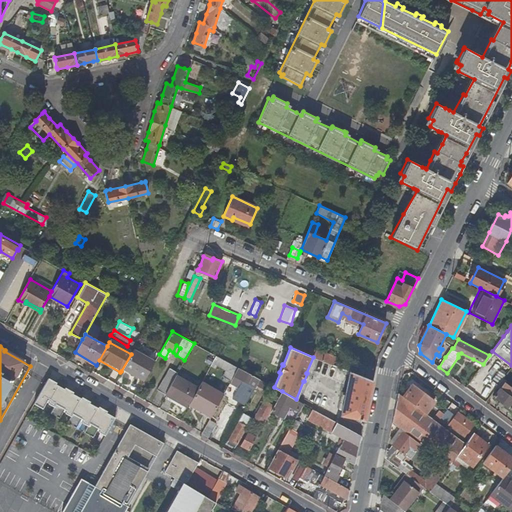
[(121,371),(143,383),(155,361),(133,349),(131,354),(121,371)]
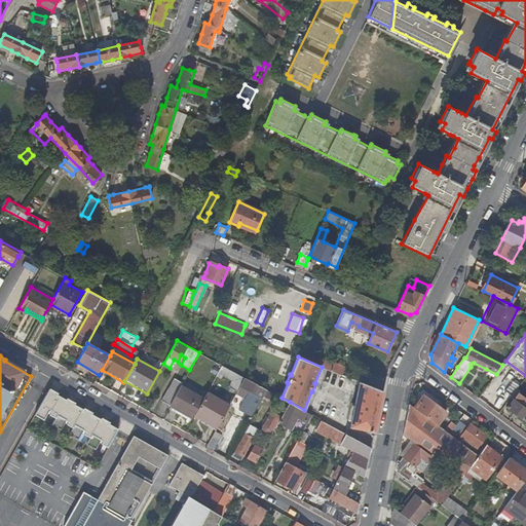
[(325,359),(322,367),(331,370),(342,375),(345,367),(325,359)]
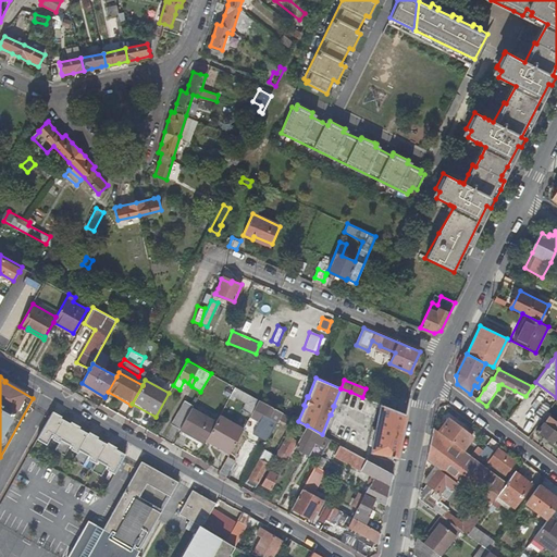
[(242,409),(250,413),(259,399),(235,386),(231,394),(246,403),(242,409)]
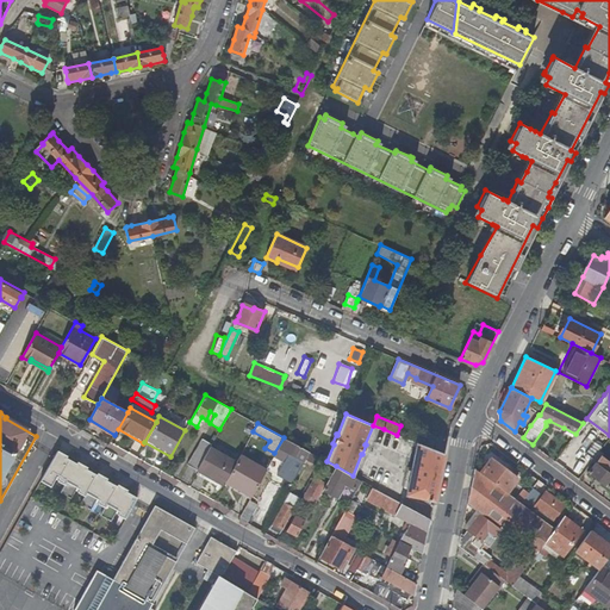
[(404,453),(410,440),(397,435),(384,429),(379,443),(404,453)]
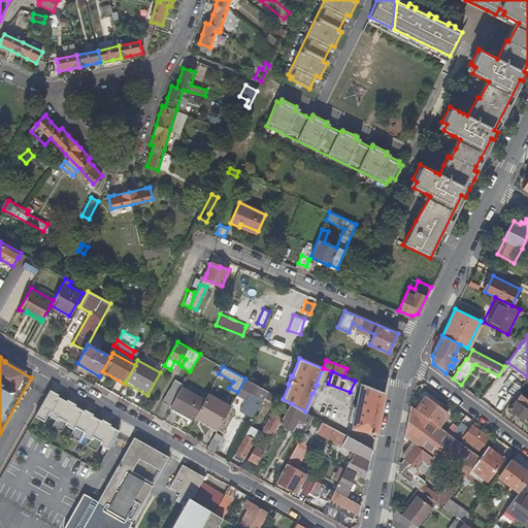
[(244,411),(254,417),(265,396),(267,391),(249,381),(245,378),(237,392),(236,394),(251,401),(244,411)]
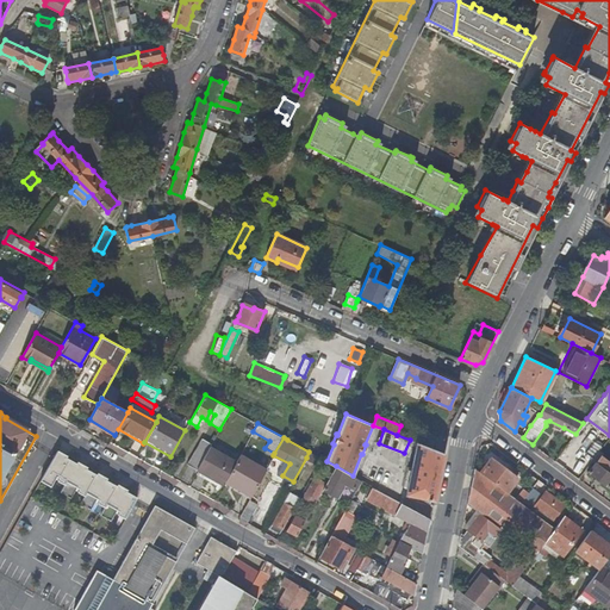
[(210,447),(212,443),(201,439),(185,467),(195,473),(210,447)]
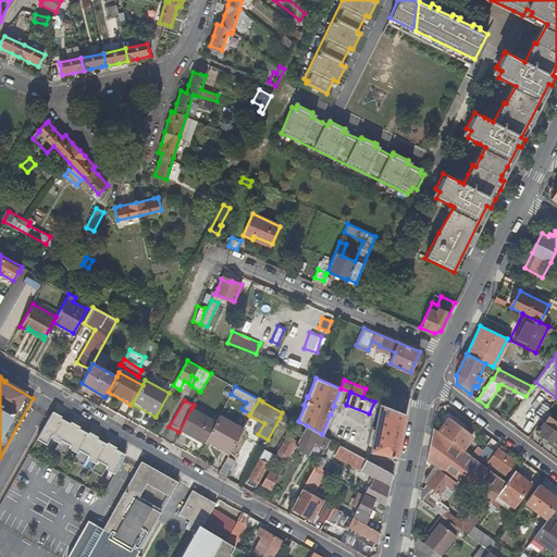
[(372,450),(397,456),(406,415),(381,405),(375,430),(371,449),(372,450)]
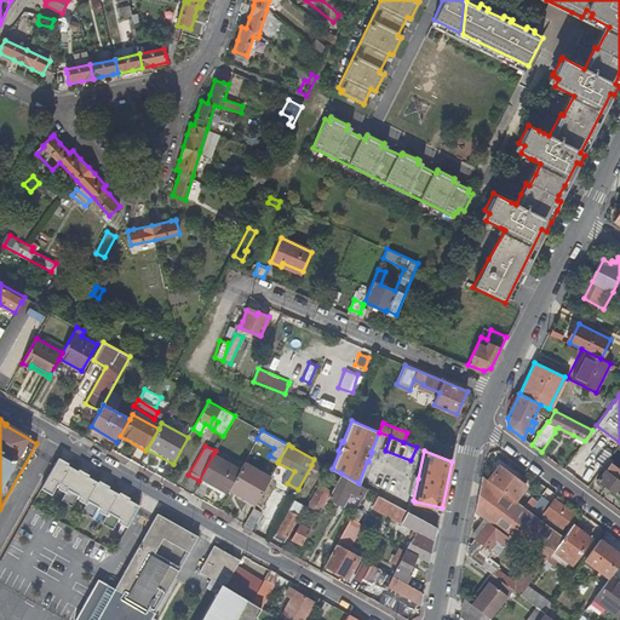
[(199,481),(225,495),(228,492),(240,469),(213,454),(199,481)]
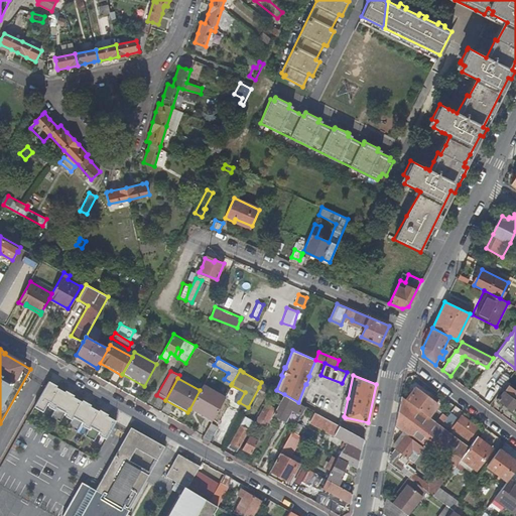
[(57,385),(49,380),(35,405),(43,410),(48,401),(50,402),(49,405),(55,409),(52,415),(60,420),(66,411),(68,412),(67,415),(73,418),(70,424),(78,429),(83,421),(85,422),(84,424),(90,428),(86,434),(95,439),(100,430),(102,431),(100,434),(107,437),(117,419),(108,414),(109,413),(100,408),(100,410),(91,405),(92,403),(84,399),(83,400),(74,395),(75,394),(67,389),(66,391),(56,386),(57,385)]
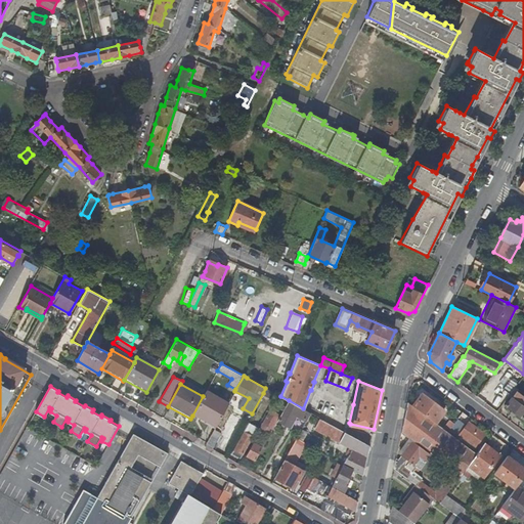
[(273,399),(276,394),(265,388),(263,393),(273,399)]
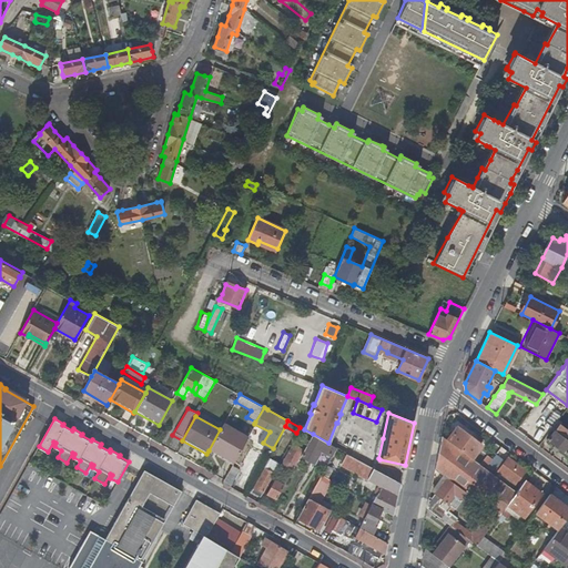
[(547,440),(567,455),(567,430),(559,425),(555,432),(554,430),(547,440)]
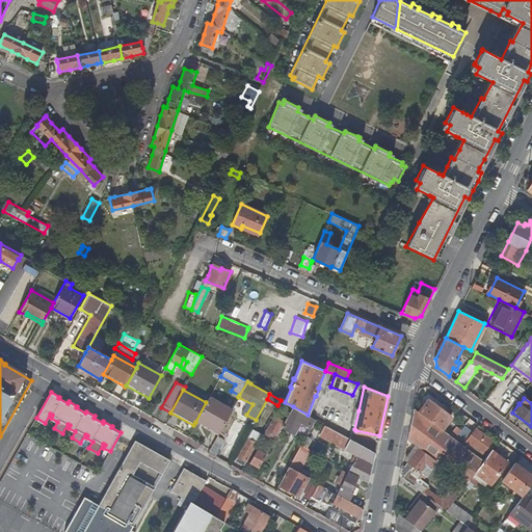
[(195,422),(217,434),(230,411),(208,399),(206,402),(195,422)]
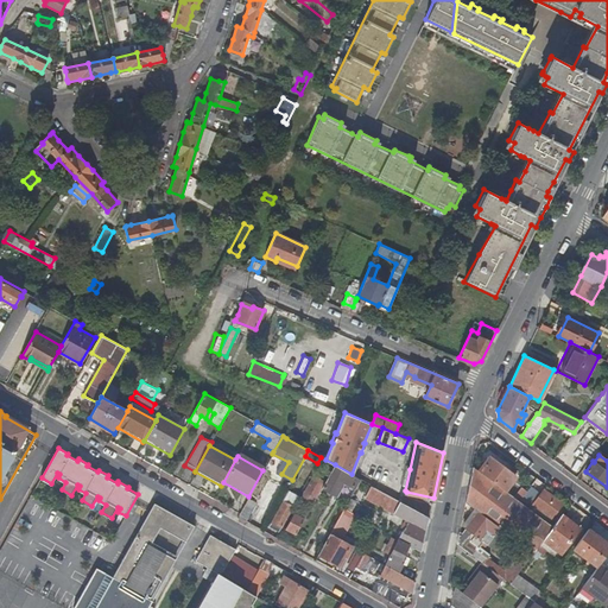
[(491,457),(480,472),(506,492),(518,476),(491,457)]
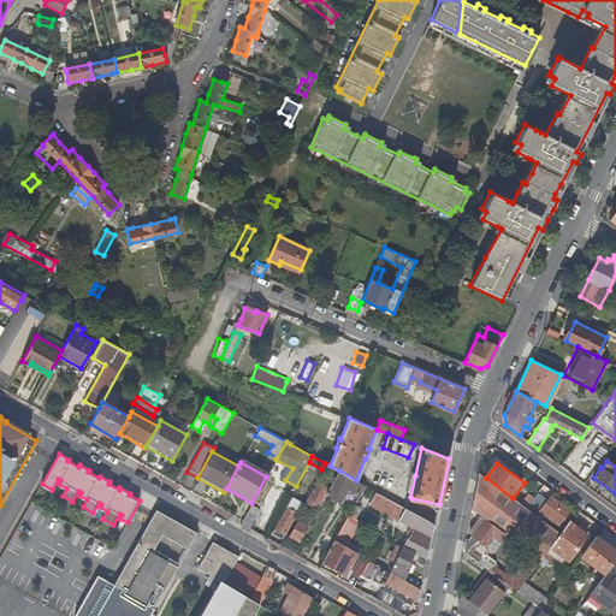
[(357,492),(362,484),(356,480),(339,471),(330,487),(326,493),(333,497),(341,502),(348,487),(357,492)]
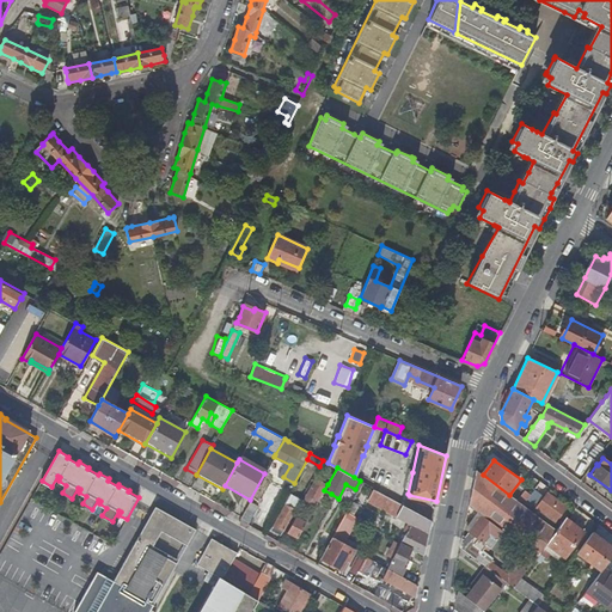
[(477,470),(469,506),(477,513),(501,530),(527,549),(537,556),(548,543),(557,531),(531,510),(524,506),(519,502),(509,495),(483,475),(477,470)]
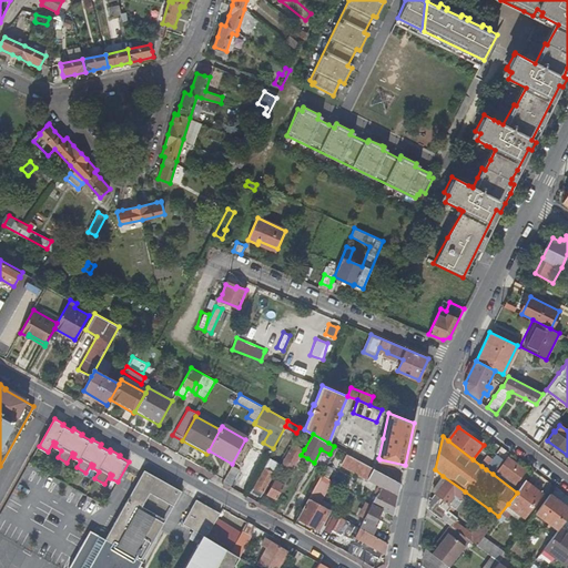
[(281,468),(291,473),(301,455),(304,449),(294,444),(281,468)]
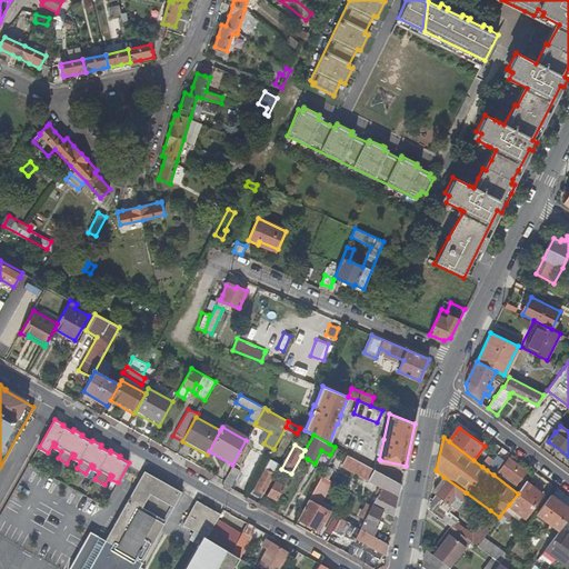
[(382,487),(373,505),(382,509),(388,512),(395,516),(399,497),(401,483),(347,453),(341,465),(382,487)]
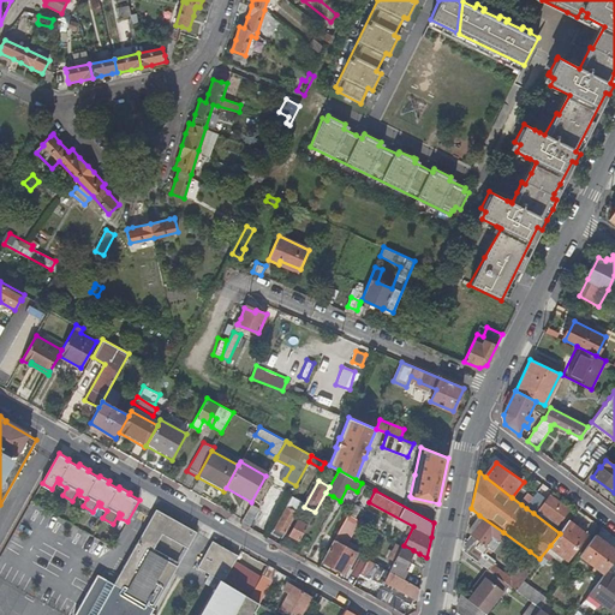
[(529,505),(536,509),(545,497),(538,493),(533,497),(529,505)]
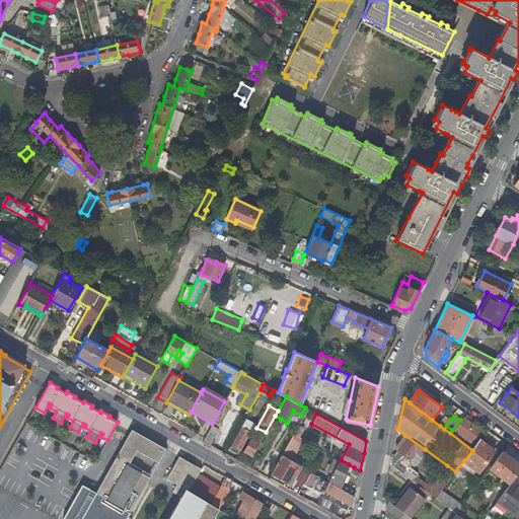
[(446,417),(440,426),(444,429),(446,426),(450,420),(446,417)]
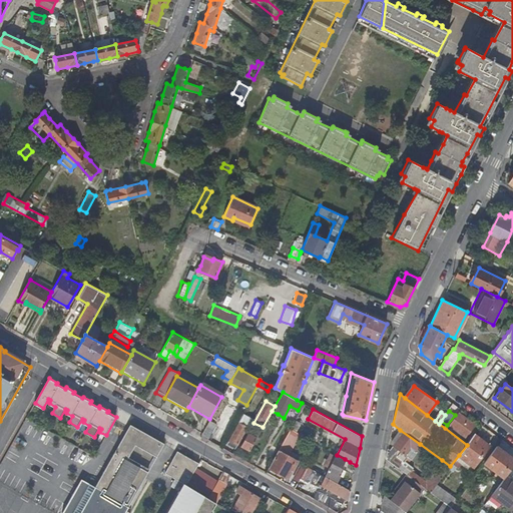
[(475,425),(460,413),(451,426),(466,437),(475,425)]
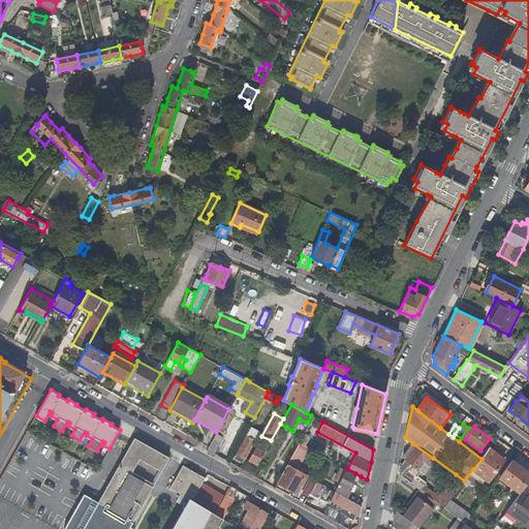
[(236,455),(234,458),(242,463),(244,460),(258,432),(251,428),(236,455)]
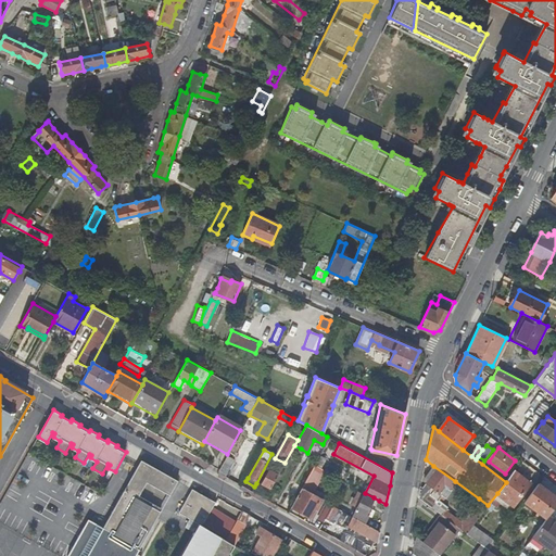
[(234,458),(227,455),(217,471),(224,476),(234,458)]
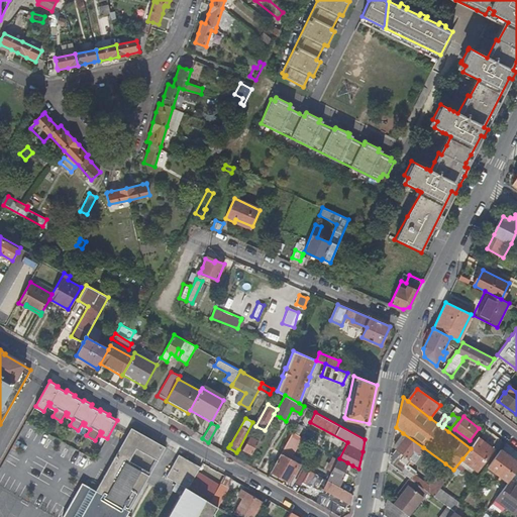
[(131,516),(132,516),(127,514),(149,475),(128,462),(136,447),(159,460),(166,446),(132,427),(128,434),(82,516),(131,516)]
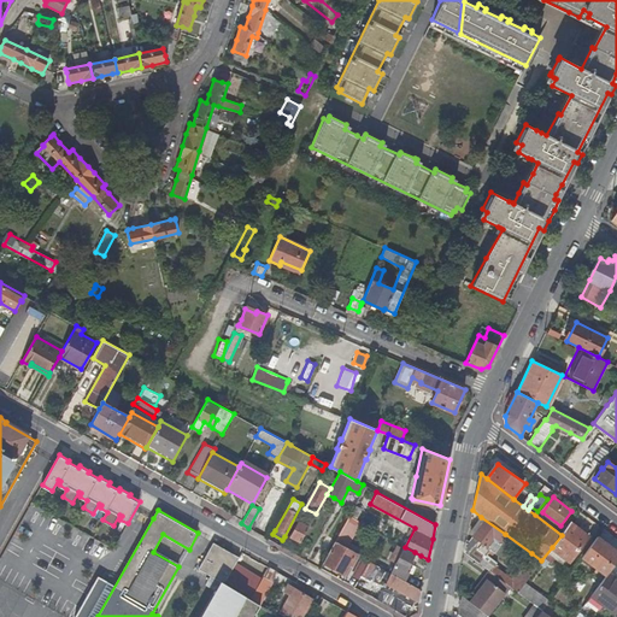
[(351,527),(356,518),(350,516),(323,563),(344,574),(348,564),(351,566),(358,554),(345,548),(353,534),(351,527)]
